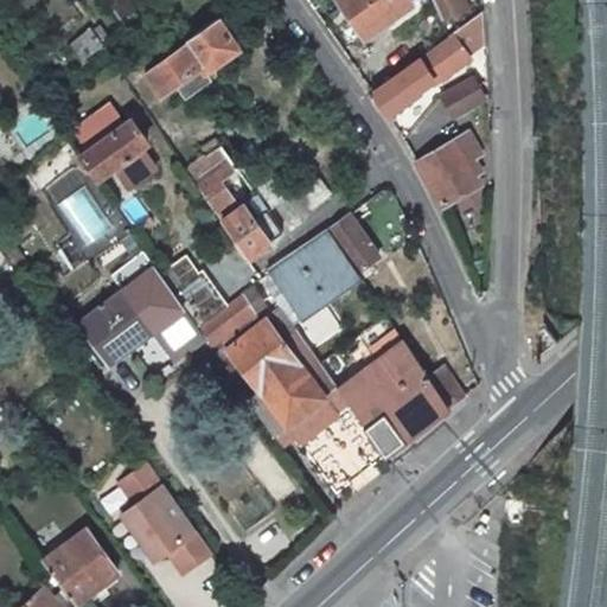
[(128,0),(103,0),(119,23),(136,12),(128,0)]
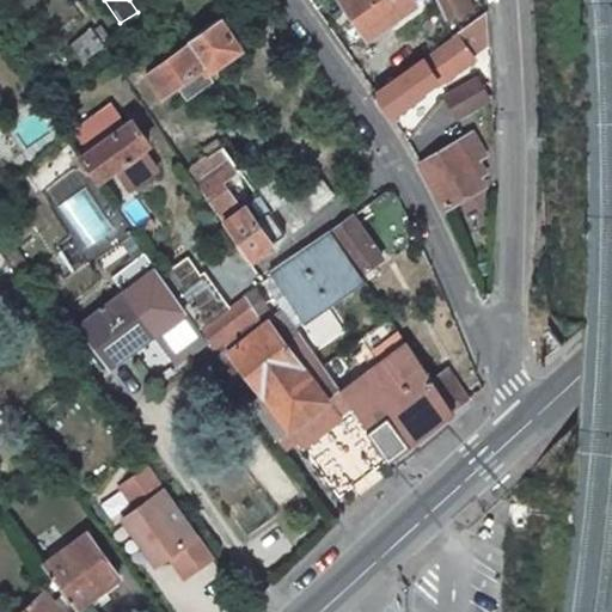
[(341,0),(365,30),(389,12),(392,17),(414,2),(411,0),(341,0)]
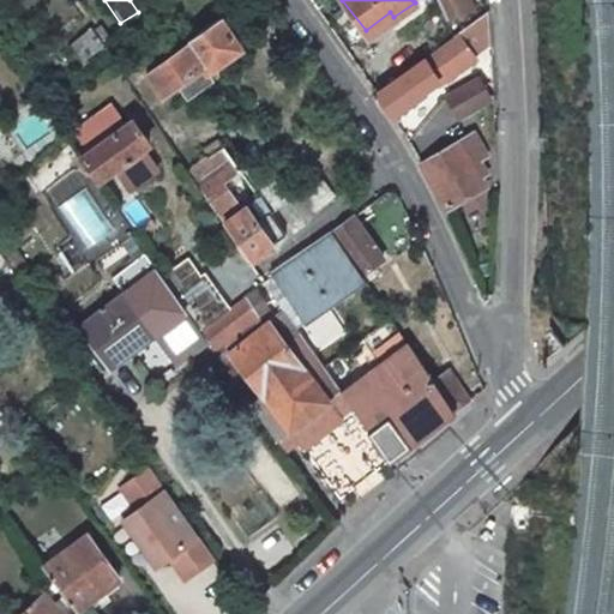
[(437,0),(445,17),(469,8),(464,0),(437,0)]
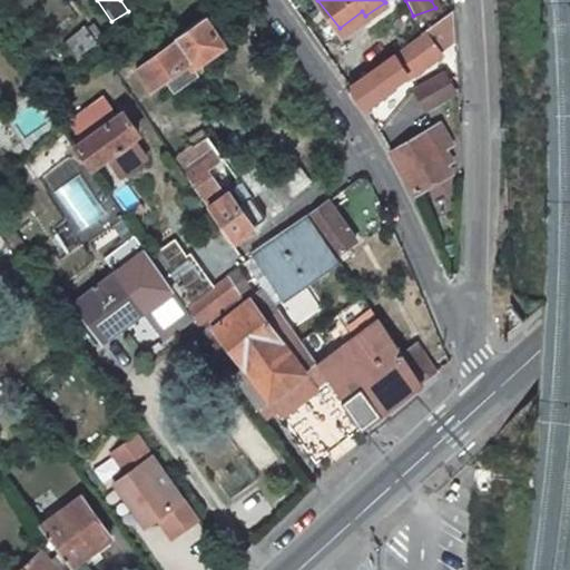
[(362,11),(340,28),(342,32),(365,16),(362,11)]
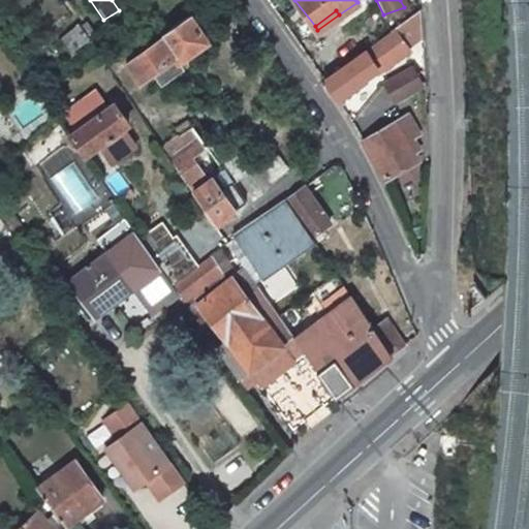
[(403,51),(423,38),(422,38),(421,12),(397,28),(391,31),(403,51)]
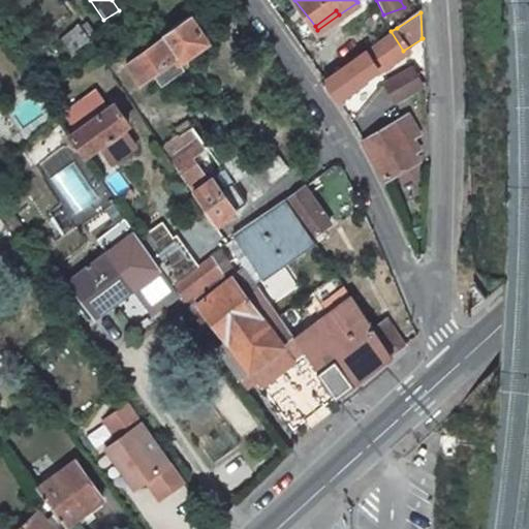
[(150,43),(132,57),(126,61),(142,86),(148,82),(145,78),(151,72),(160,86),(162,85),(165,82),(181,72),(174,62),(177,60),(207,39),(193,21),(189,14),(150,43)]
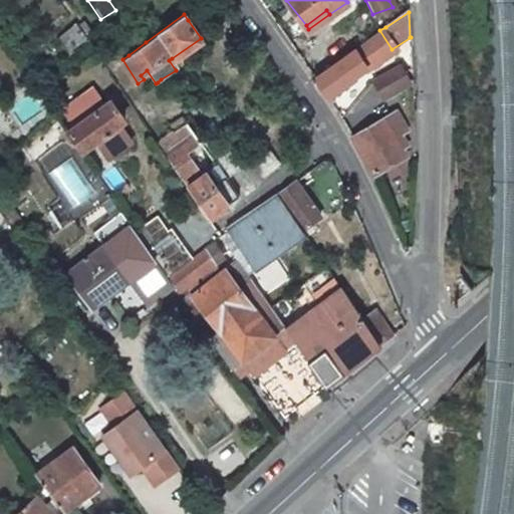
[(55,34),(62,52),(85,43),(78,25),(55,34)]
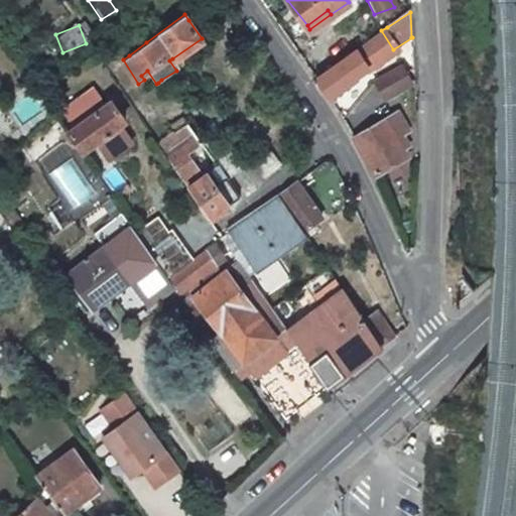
[(357,49),(315,77),(329,95),(356,79),(355,76),(363,72),(364,74),(395,52),(393,49),(381,30),(362,43),(357,49)]
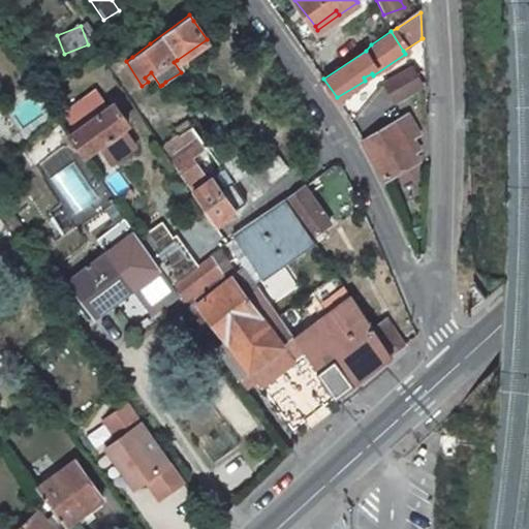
[(116,83),(116,84),(132,72),(126,61),(125,60),(107,73),(116,83)]
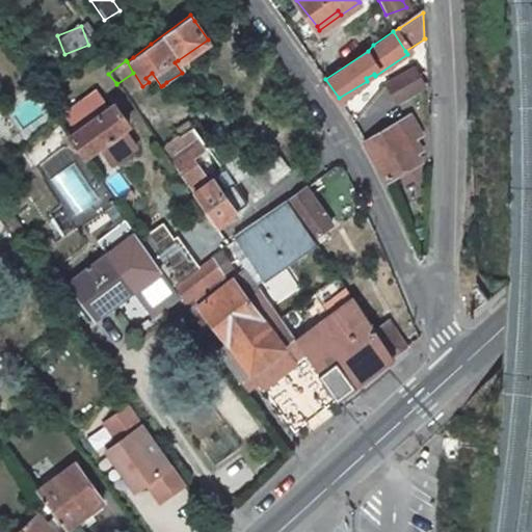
[(424,87),(414,67),(386,81),(396,102),(424,87)]
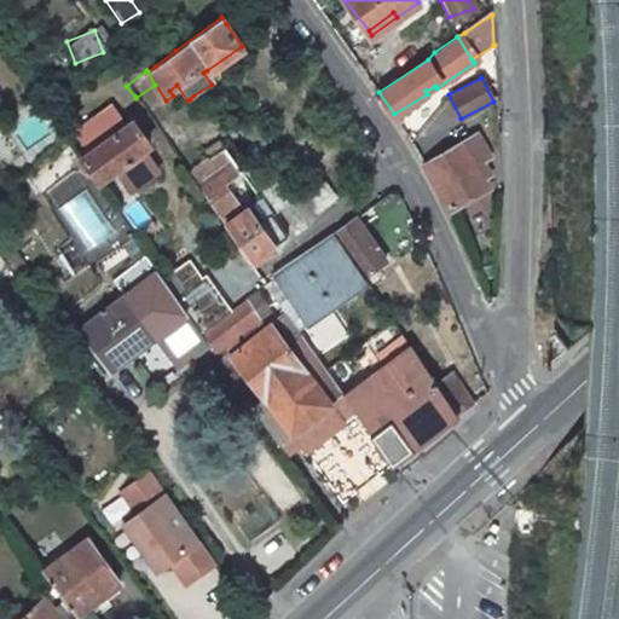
[(133,121),(82,158),(98,181),(117,168),(132,187),(158,168),(145,149),(155,140),(150,132),(144,137),(133,121)]
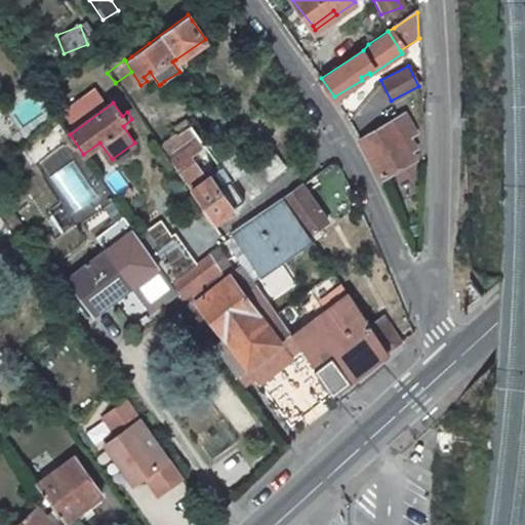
[(361,139),(382,177),(415,159),(410,149),(415,146),(410,136),(414,134),(404,114),(380,127),(361,139)]
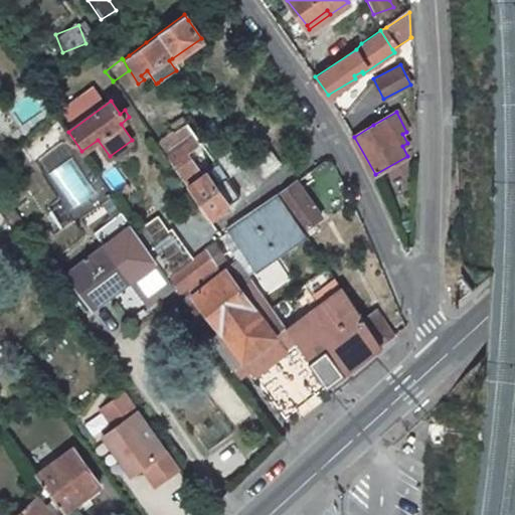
[(185,183),(198,172),(185,154),(200,142),(187,123),(157,143),(185,183)]
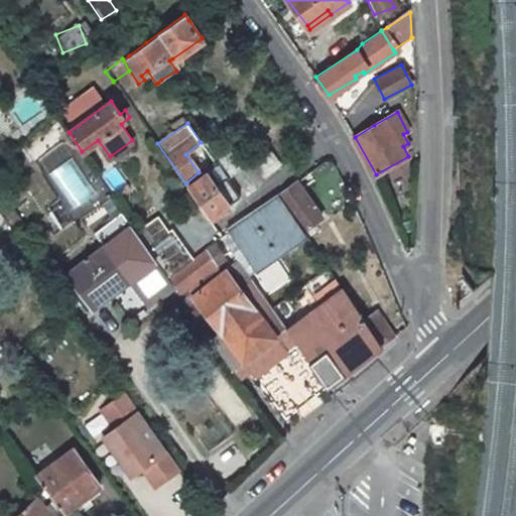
[(243,165),(251,159),(236,136),(215,152),(231,174),(242,166),(243,165)]
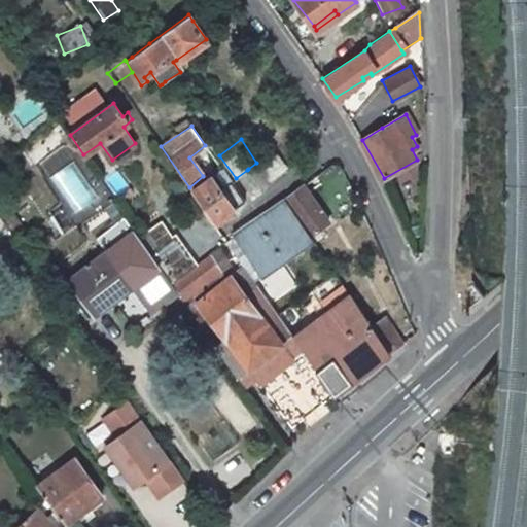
[(43,178),(70,164),(62,148),(35,164),(43,178)]
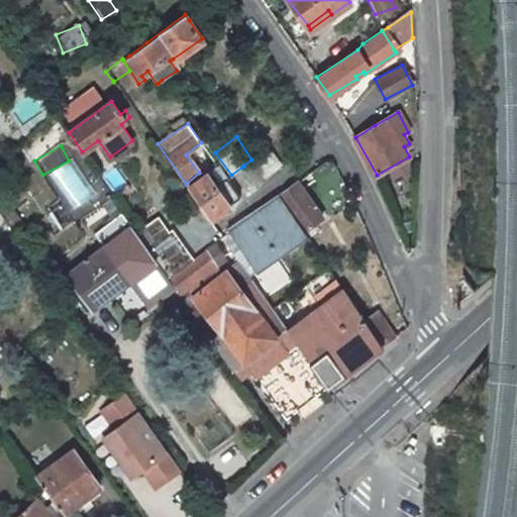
[(280,164),(270,148),(245,168),(243,166),(242,167),(254,184),(280,164)]
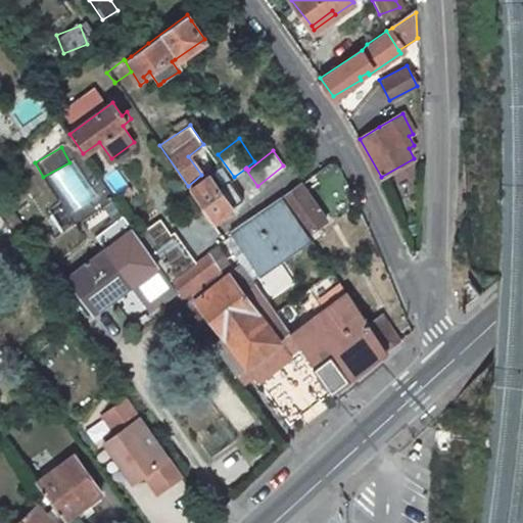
[(222,169),(221,168),(209,176),(215,183),(226,175),(222,169)]
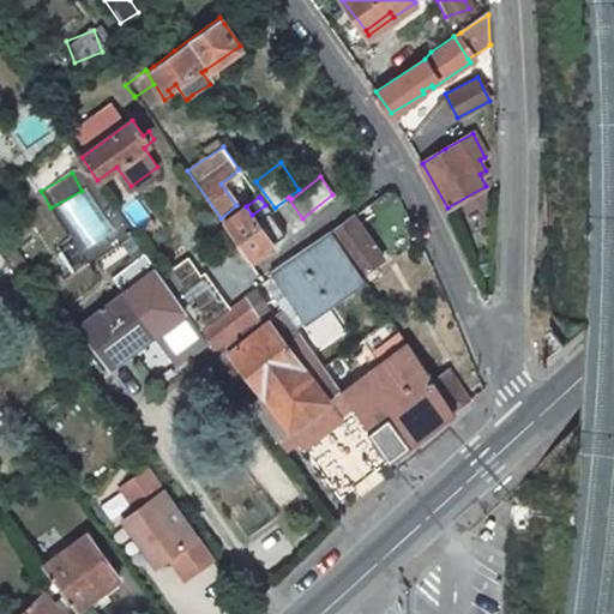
[(252,215),(246,206),(223,222),(251,262),(286,234),(271,214),(258,223),(252,215)]
